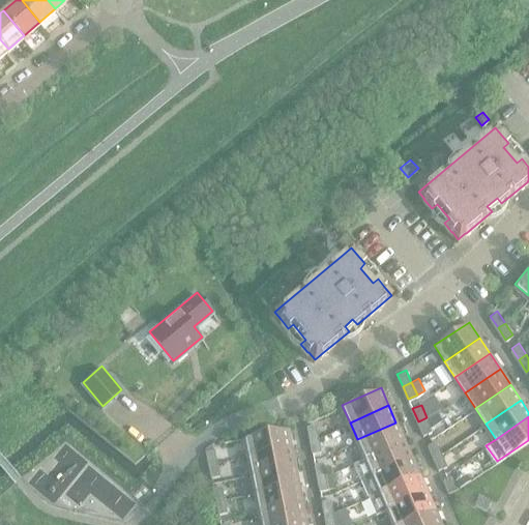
[(432,430),(427,417),(418,421),(423,433),(432,430)]
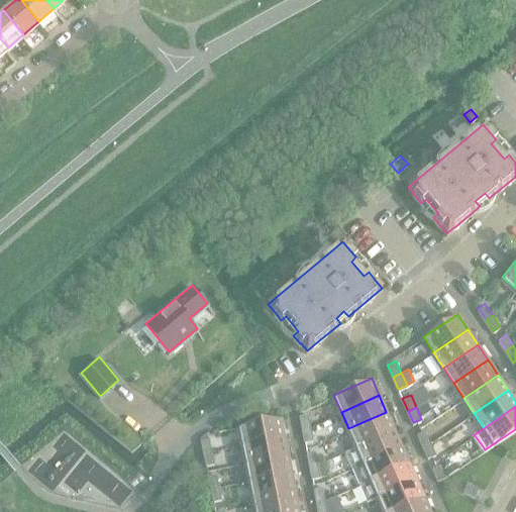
[(299,414),(302,427),(310,425),(308,412),(299,414)]
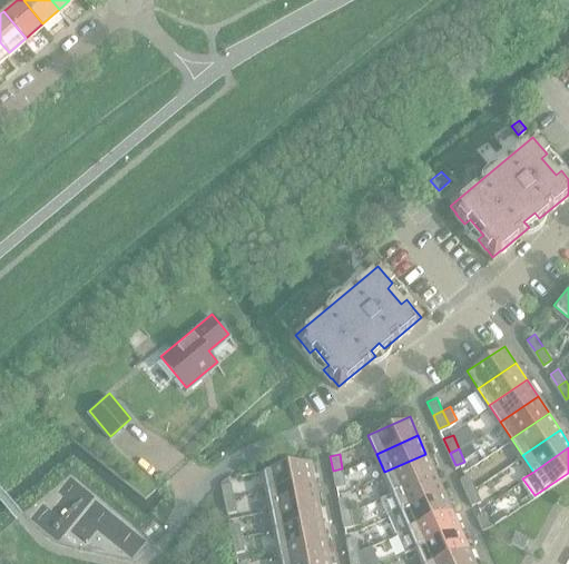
[(434,472),(425,454),(384,472),(392,490),(392,491),(434,472)]
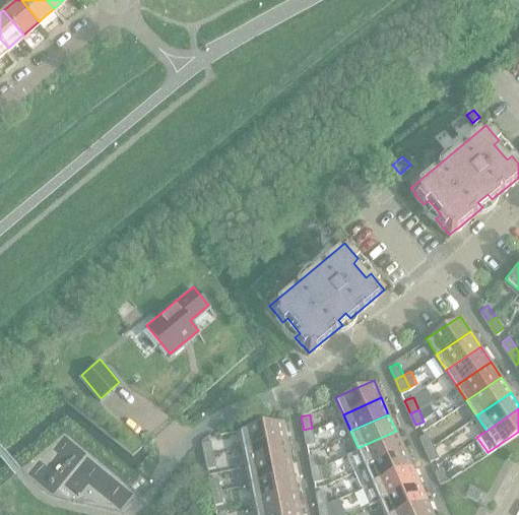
[(241,427),(244,446),(284,438),(280,419),(241,427)]
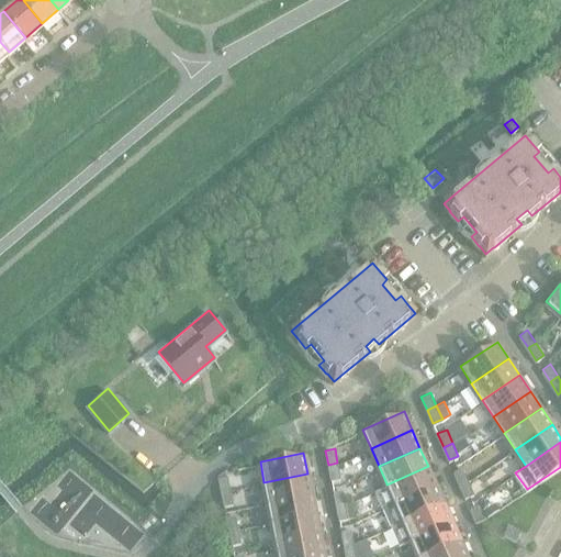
[(340,477),(337,463),(328,465),(331,479),(340,477)]
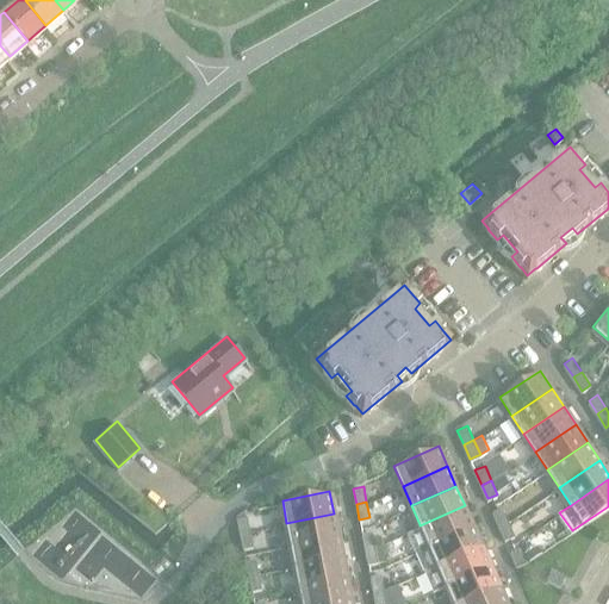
[(492,509),(498,524),(508,520),(509,520),(502,504),(492,509)]
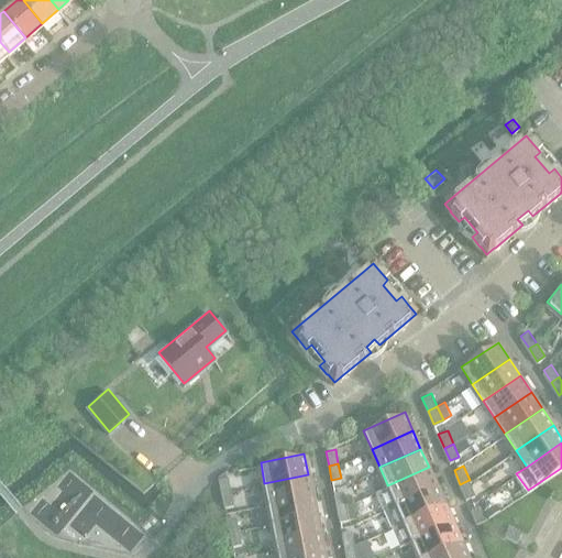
[(437,485),(429,467),(387,485),(387,484),(375,490),(384,509),(437,485)]
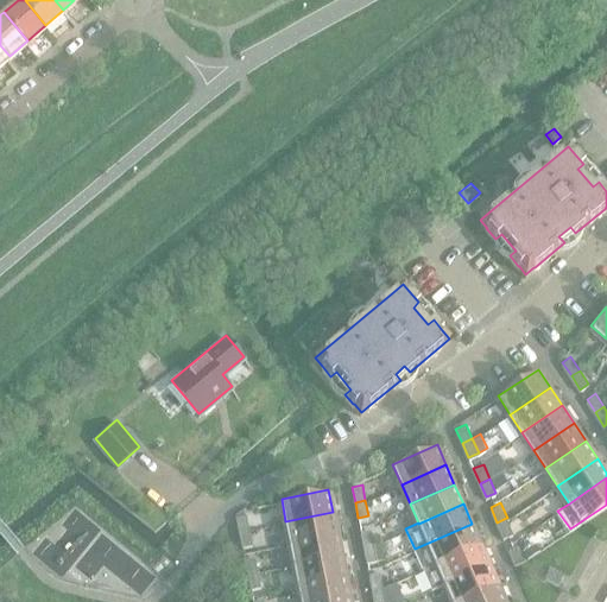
[(285,521),(290,542),(337,532),(333,512),(285,521)]
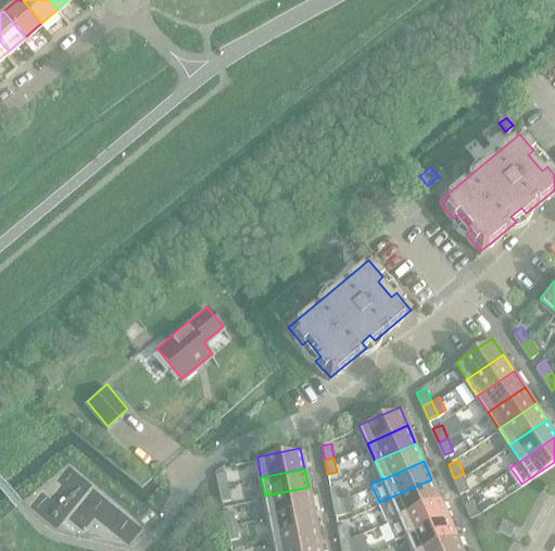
[(216,472),(218,486),(228,484),(225,470),(216,472)]
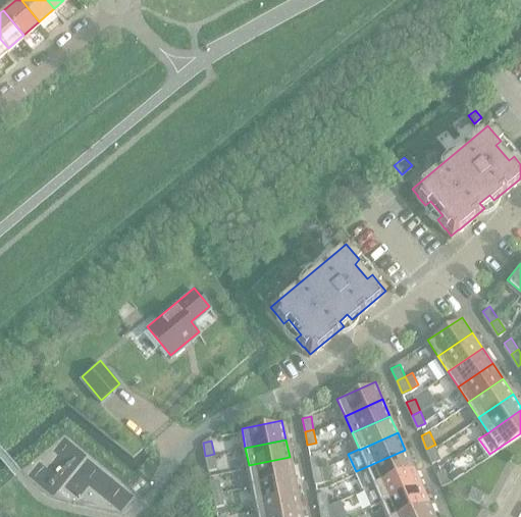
[(440,457),(435,445),(434,445),(426,449),(432,461),(440,457)]
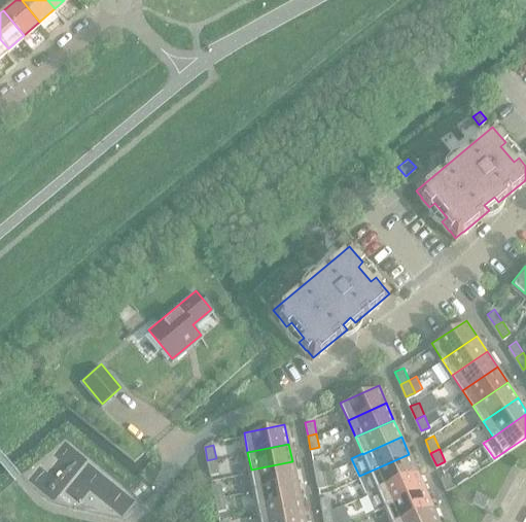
[(124,512),(137,493),(83,451),(74,462),(66,456),(54,472),(46,465),(36,479),(56,494),(64,484),(85,500),(95,488),(124,512)]
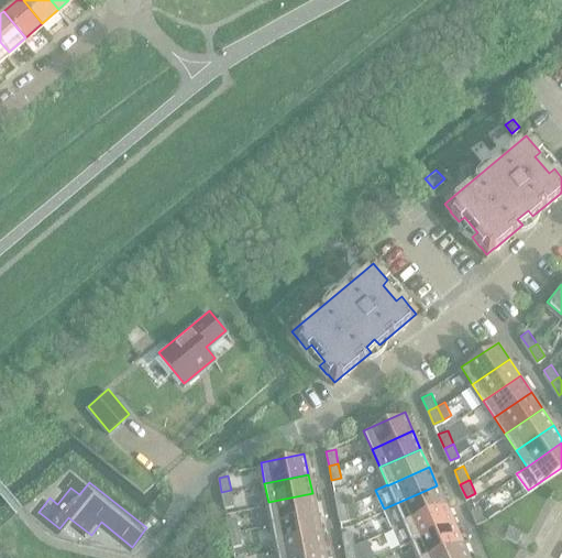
[(444,503),(437,485),(384,509),(392,527),(444,503)]
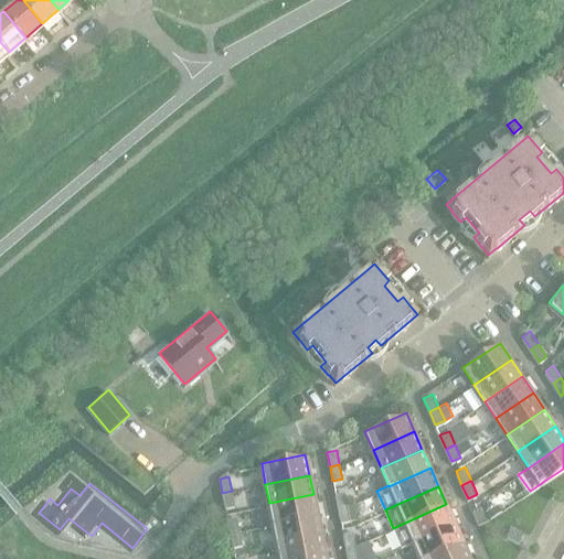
[(334,492),(338,506),(348,504),(344,490),(334,492)]
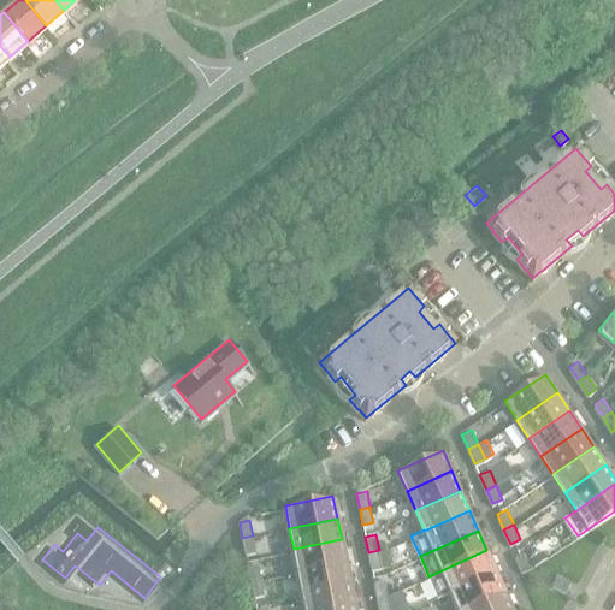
[(255,551),(253,536),(242,538),(246,552),(255,551)]
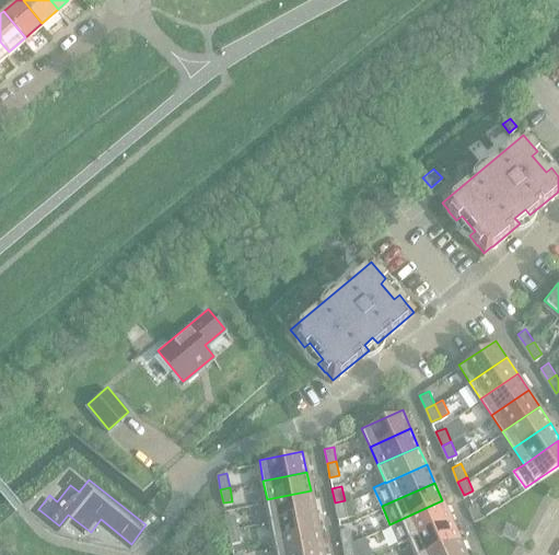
[(267,499),(270,519),(314,510),(311,490),(267,499)]
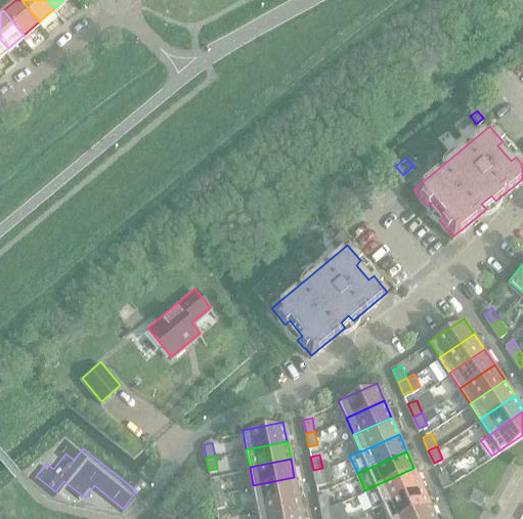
[(466,472),(462,466),(450,472),(455,479),(466,472)]
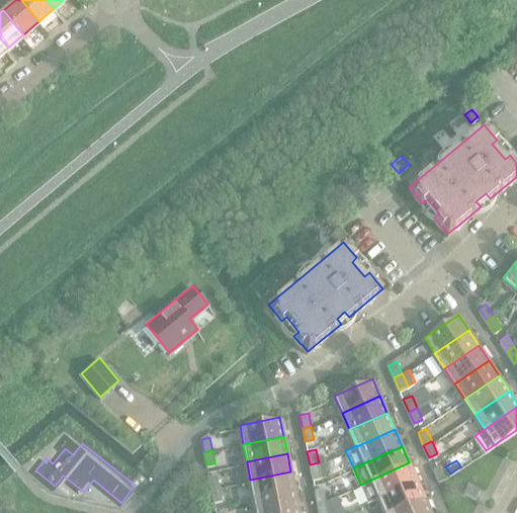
[(321,477),(319,462),(310,464),(313,478),(321,477)]
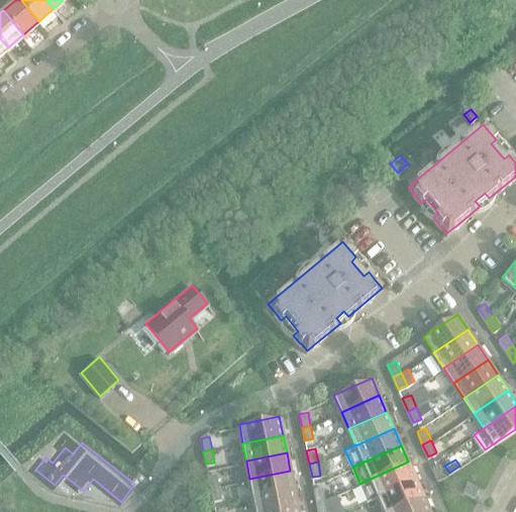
[(415,479),(408,462),(359,484),(367,500),(378,495),(415,479)]
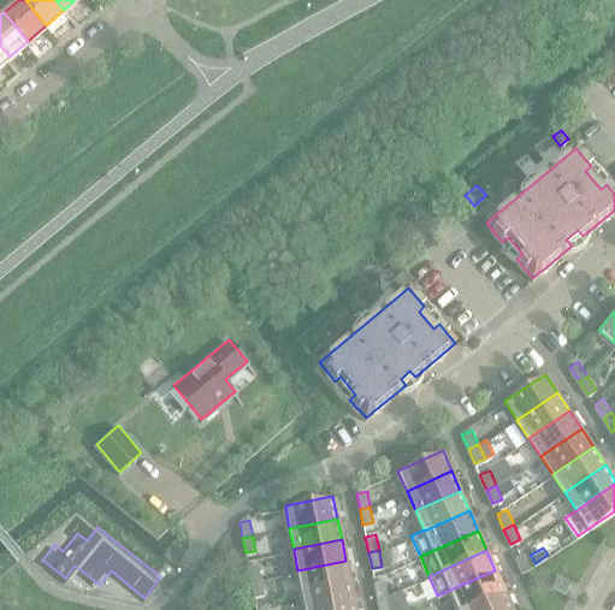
[(525,550),(515,555),(521,569),(531,564),(525,550)]
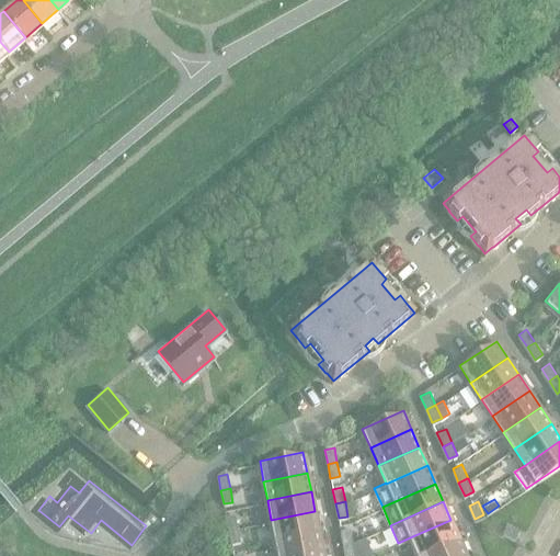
[(271,520),(275,540),(319,531),(315,511),(271,520)]
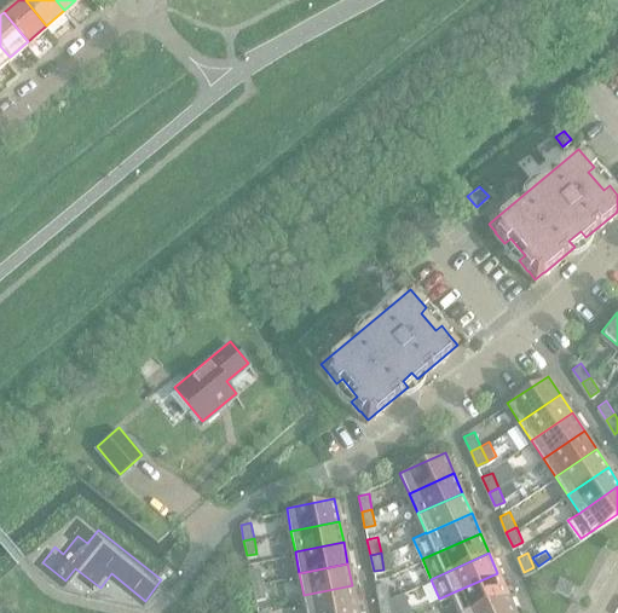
[(249,567),(252,583),(263,580),(259,565),(249,567)]
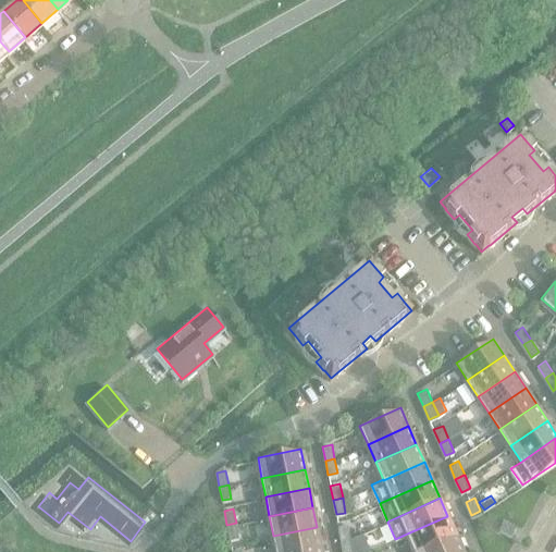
[(456,534),(447,516),(407,534),(416,551),(456,534)]
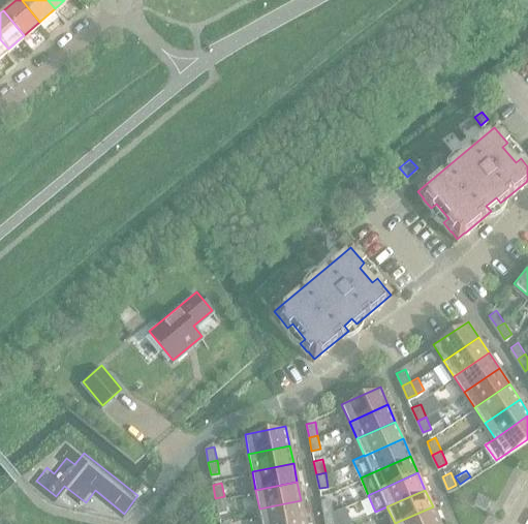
[(486,506),(491,497),(478,491),(474,500),(486,506)]
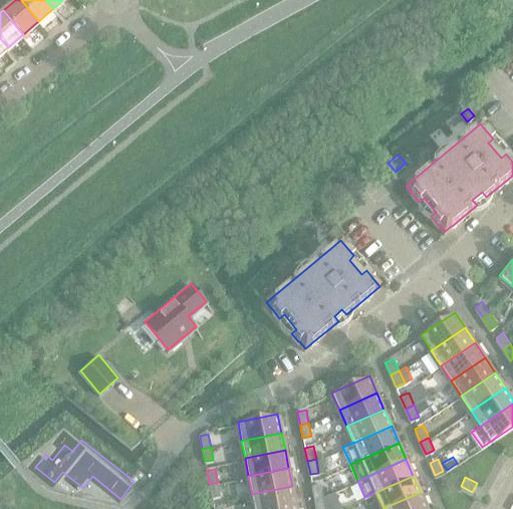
[(220,495),(218,482),(209,484),(212,497),(220,495)]
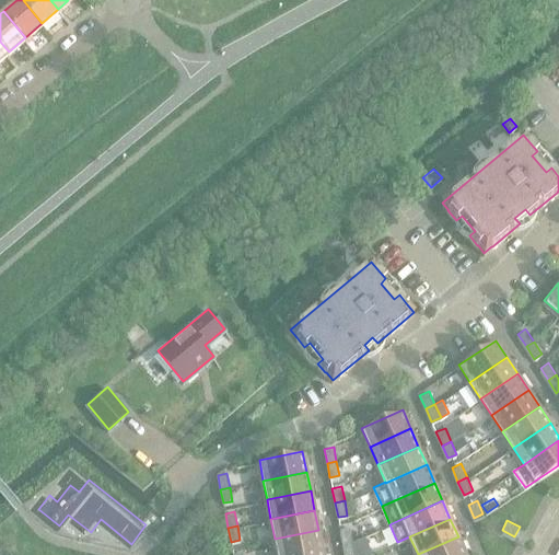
[(340,528),(342,542),(352,541),(349,525),(340,528)]
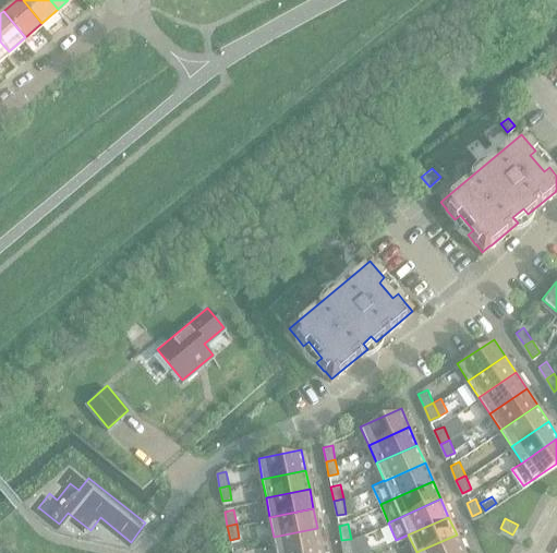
[(274,537),(276,552),(290,552),(321,547),(317,528),(274,537)]
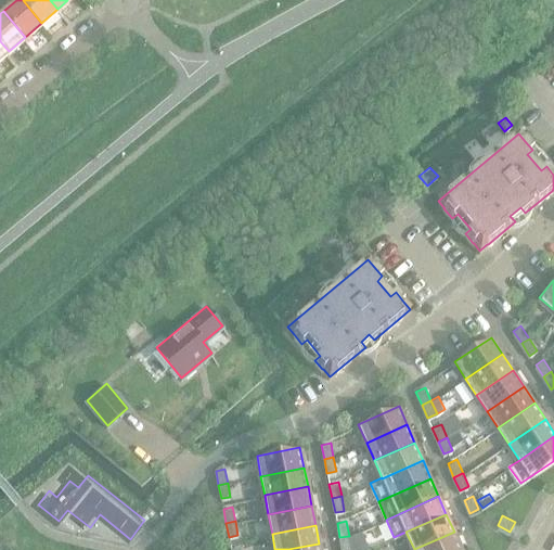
[(461,549),(462,549),(454,532),(414,549),(413,549),(461,549)]
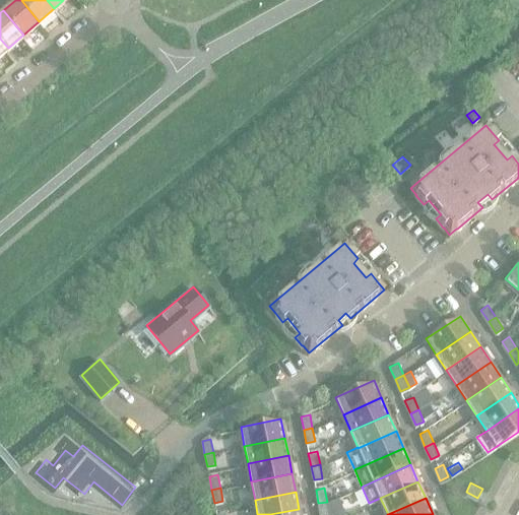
[(327,514),(329,514),(327,502),(318,503),(320,514),(327,514)]
